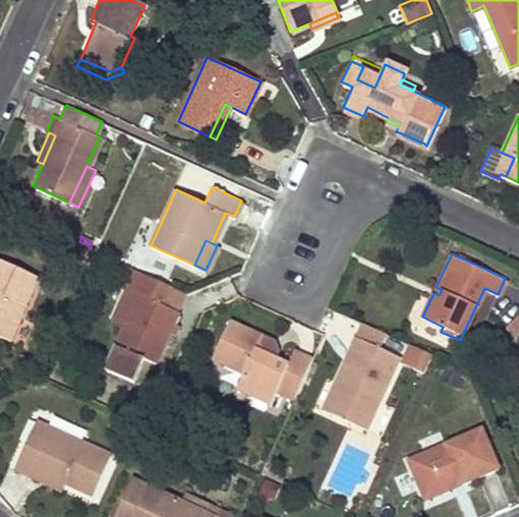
[(0,334),(9,338),(38,275),(0,257),(0,334)]
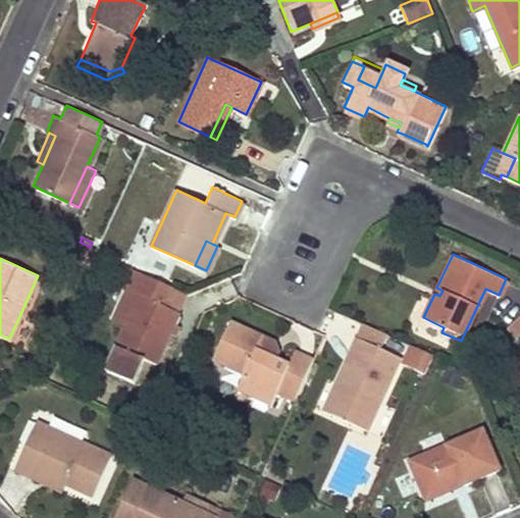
[(134,292),(142,272),(132,267),(128,273),(134,276),(126,290),(134,292)]
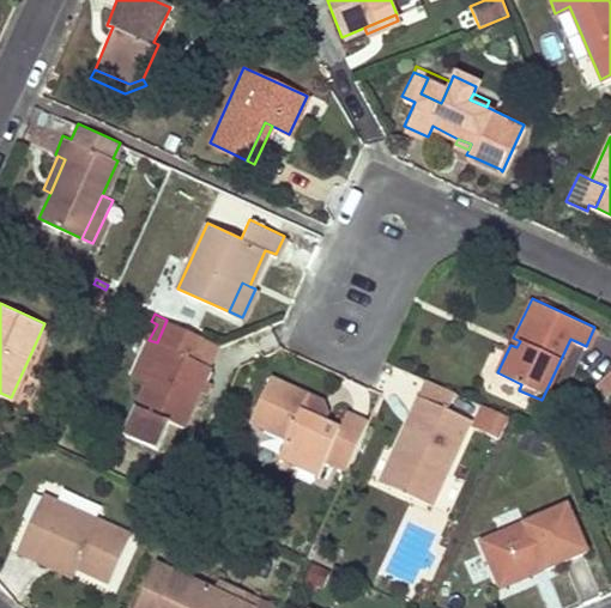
[(200,390),(205,381),(212,366),(209,365),(193,357),(203,335),(167,320),(157,342),(163,345),(147,380),(123,432),(157,448),(170,420),(185,427),(200,390)]
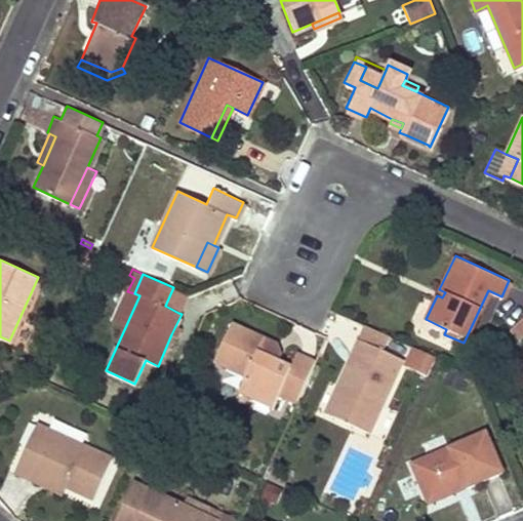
[(178,313),(187,294),(173,287),(165,306),(178,313)]
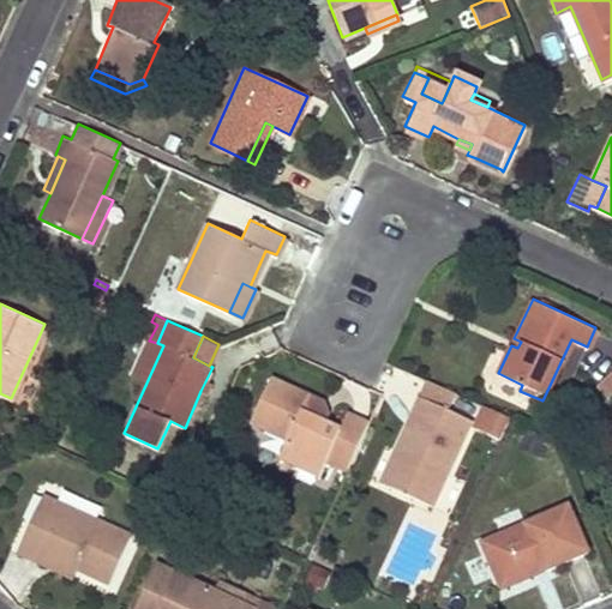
[(148,380),(163,345),(157,343),(149,341),(135,374),(148,380)]
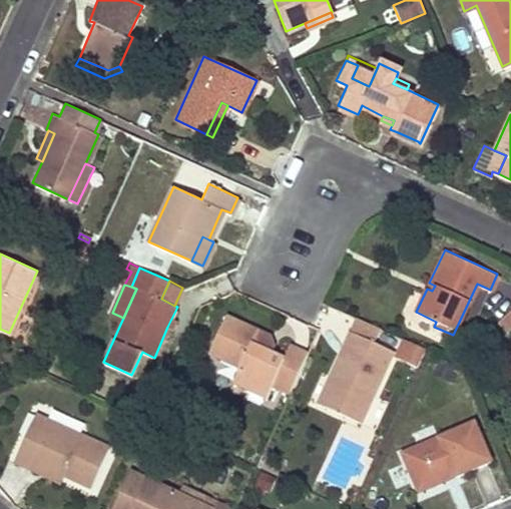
[(505,331),(510,325),(510,309),(498,323),(505,331)]
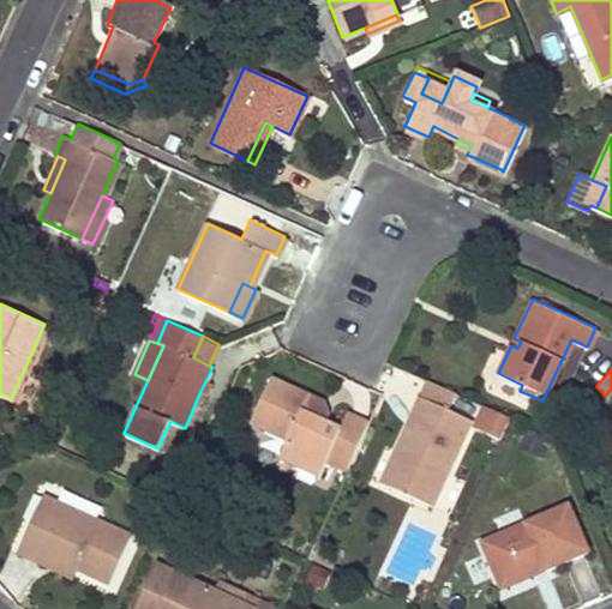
[(346,468),(367,421),(346,411),(337,428),(324,421),(315,416),(322,401),(269,375),(250,420),(287,436),(279,454),(318,472),(325,458),(346,468)]
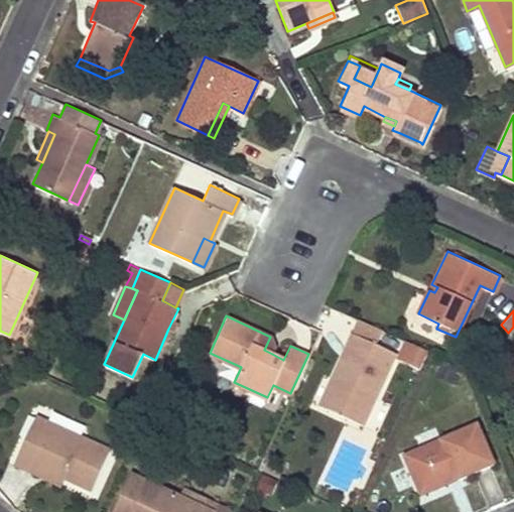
[(357,317),(351,332),(376,343),(382,329),(357,317)]
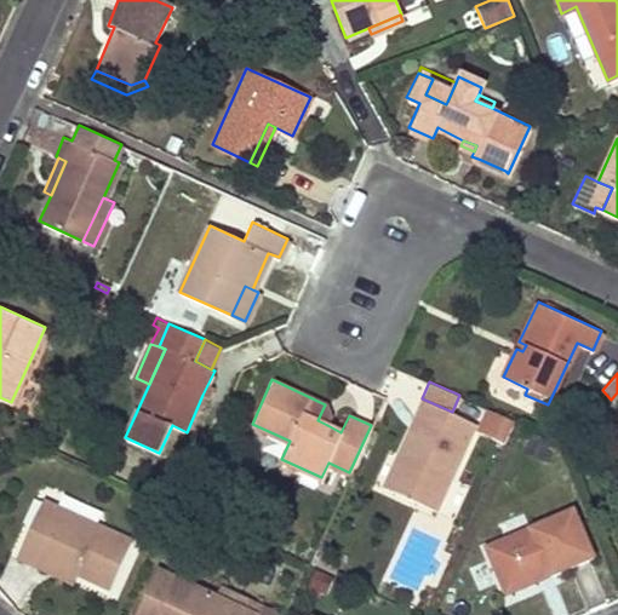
[(210,397),(215,388),(207,385),(202,395),(210,397)]
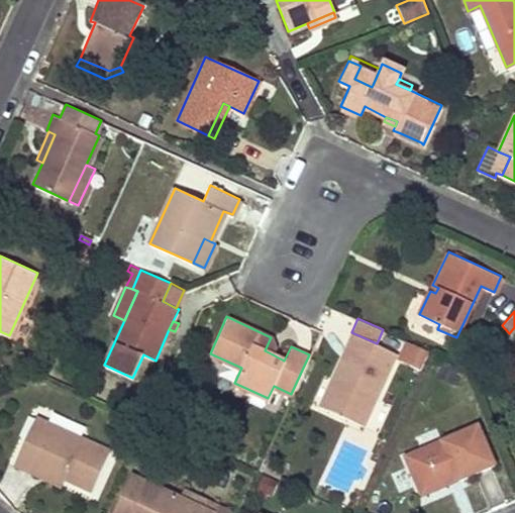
[(336,380),(324,407),(363,424),(395,352),(377,343),(351,332),(331,377),(336,380)]
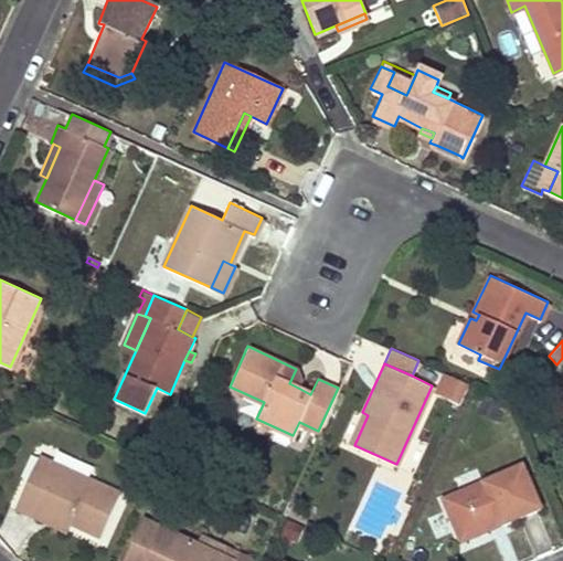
[(298,388),(301,382),(296,369),(289,383),(298,388)]
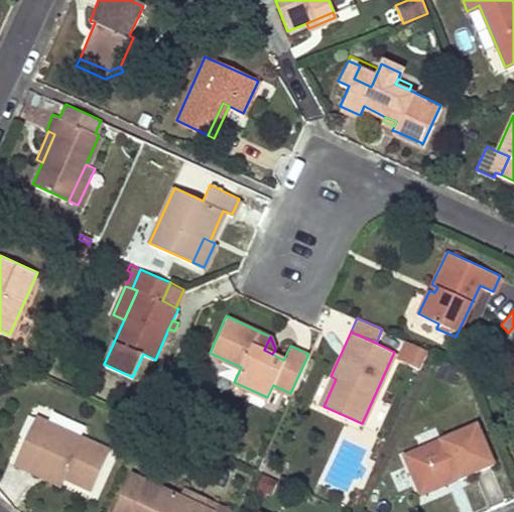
[(418,367),(426,350),(404,339),(396,357),(418,367)]
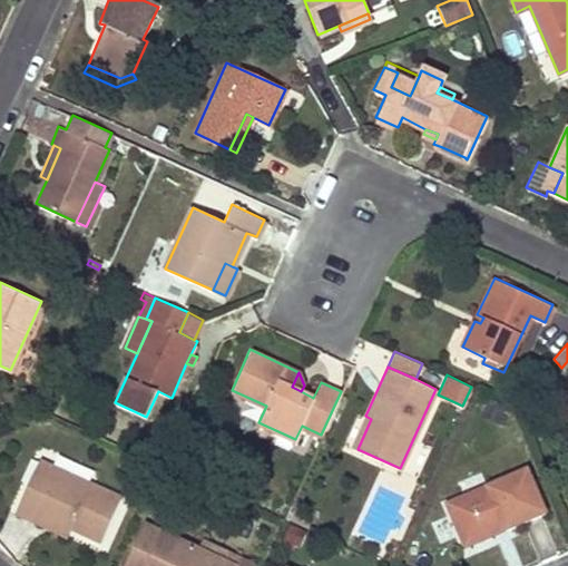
[(496,417),(502,405),(489,399),(483,411),(496,417)]
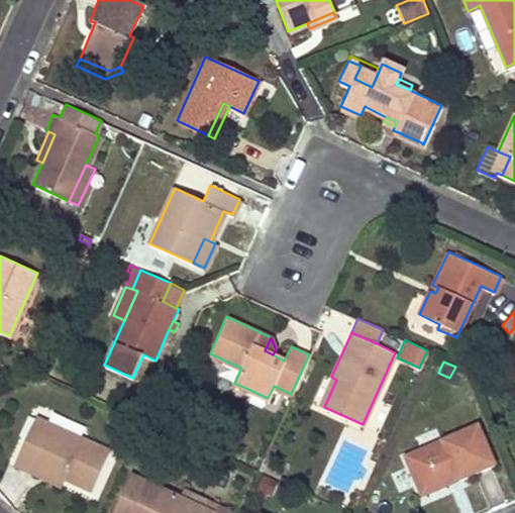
[(331,377),(319,404),(324,407),(336,380),(331,377)]
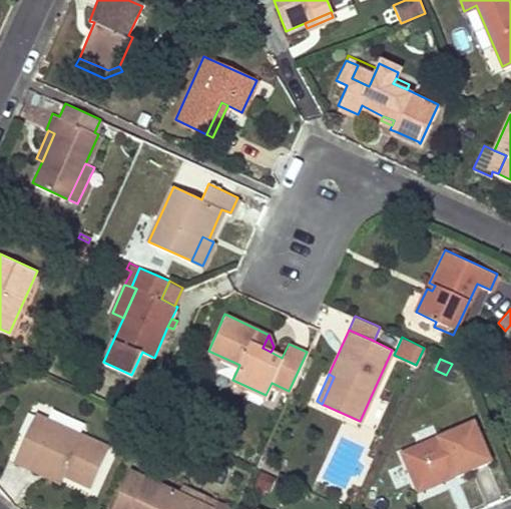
[(36,438),(46,418),(35,413),(25,433),(36,438)]
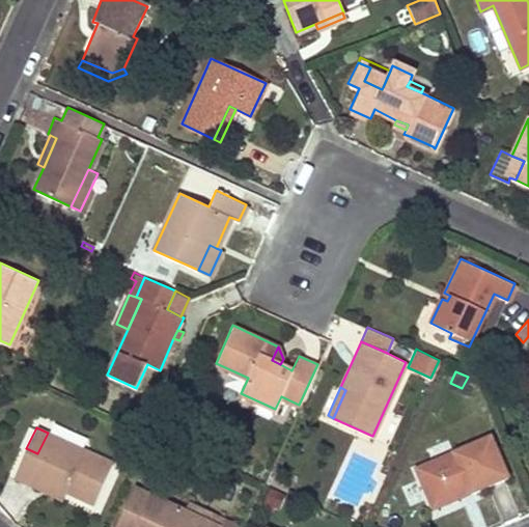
[(93,502),(112,463),(48,433),(37,453),(26,448),(14,475),(40,488),(44,479),(65,490),(93,502)]
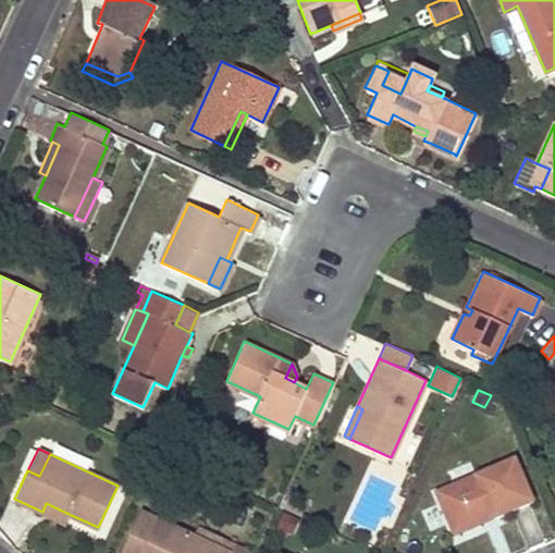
[(493,515),(532,498),(515,455),(436,489),(454,531),(484,518),(483,515),(492,512),(493,515)]
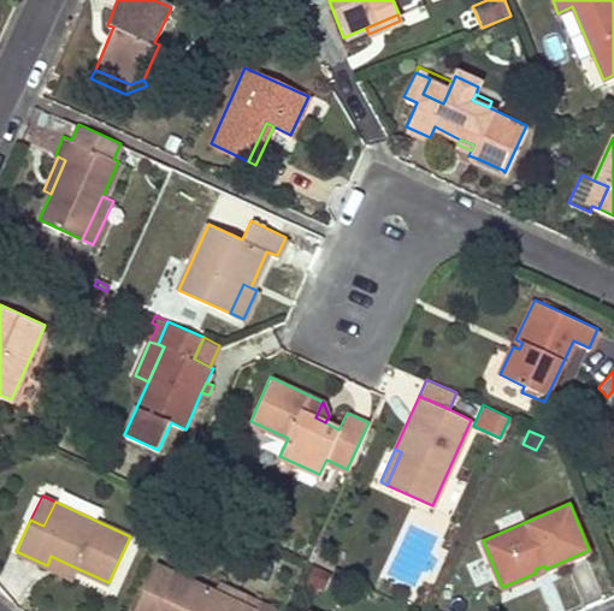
[(76,568),(51,556),(47,565),(72,577),(76,568)]
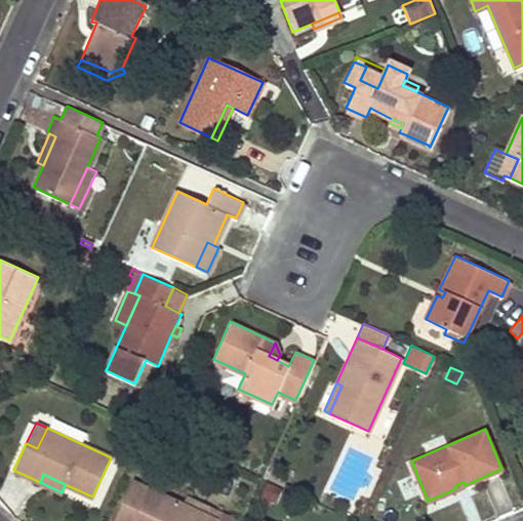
[(274,501),(279,487),(267,482),(260,494),(274,501)]
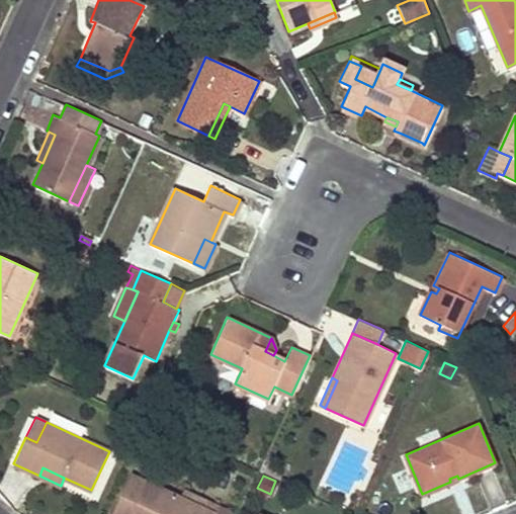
[(210,513),(212,511),(180,497),(142,480),(141,482),(131,477),(113,513),(210,513)]
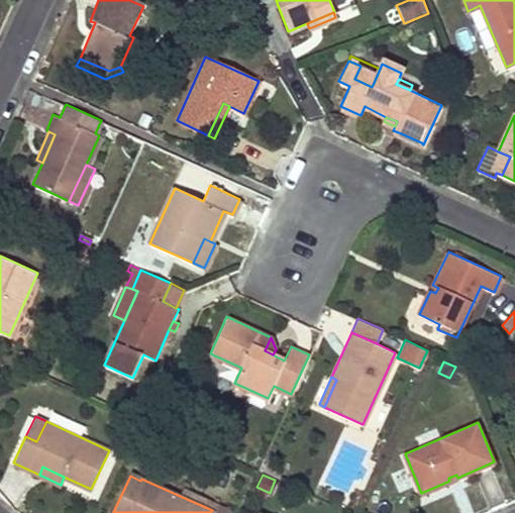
[(223,512),(227,507),(184,488),(180,496),(212,510),(210,512),(223,512)]
